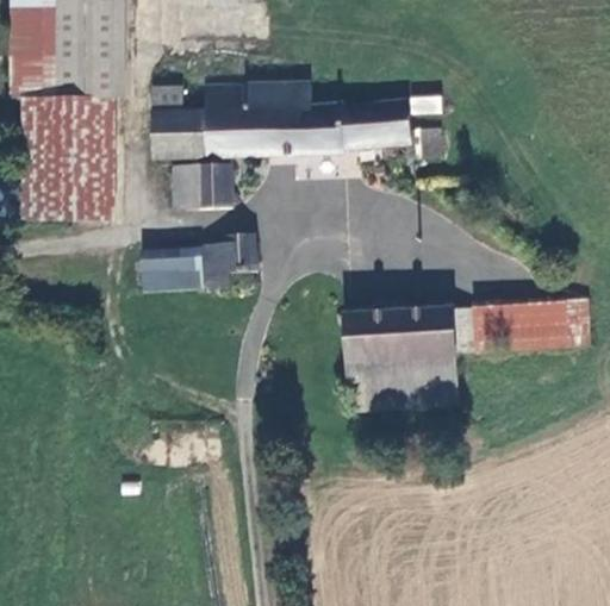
[(12,0),(12,95),(24,95),(116,95),(116,0),(12,0)]
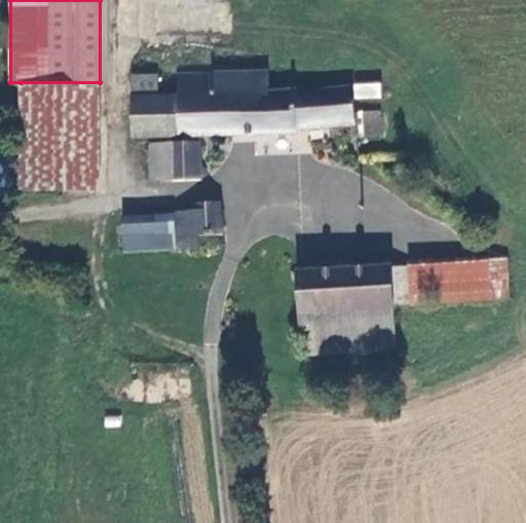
[(354,110),(353,83),(297,89),(297,87),(269,88),(268,70),(178,71),(179,92),(158,92),(158,73),(133,73),(134,135),(176,134),(172,143),(173,178),(201,177),(200,133),(299,129),(298,126),(355,121),(354,110)]
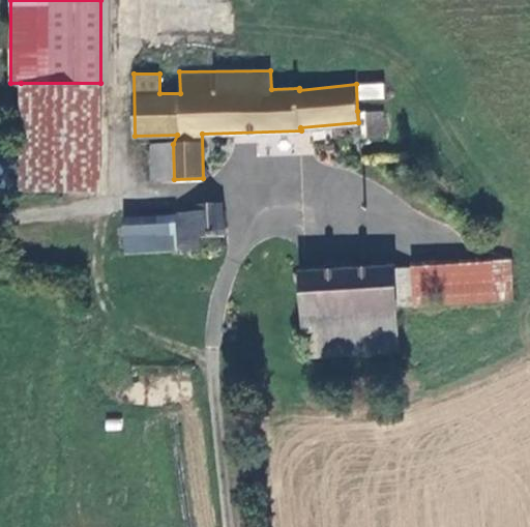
[(21,162),(22,188),(92,189),(93,85),(21,85),(21,155),(21,162)]
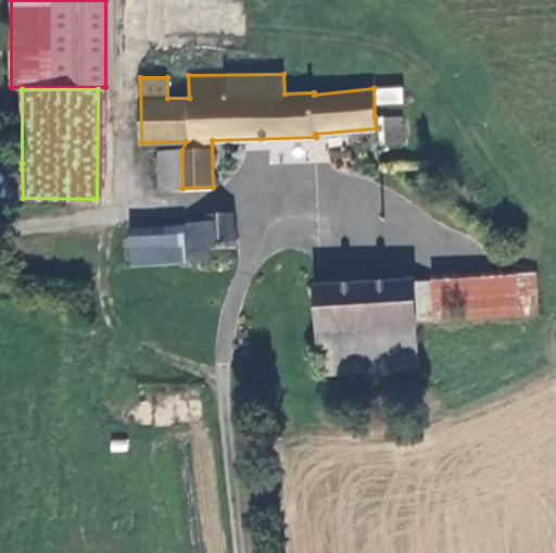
[(403,115),(375,116),(376,128),(377,142),(404,140),(403,115)]
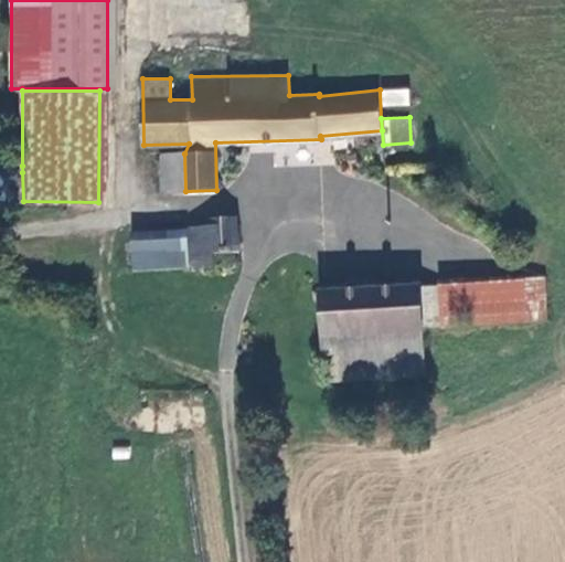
[(162,154),(162,192),(185,191),(184,154),(162,154)]
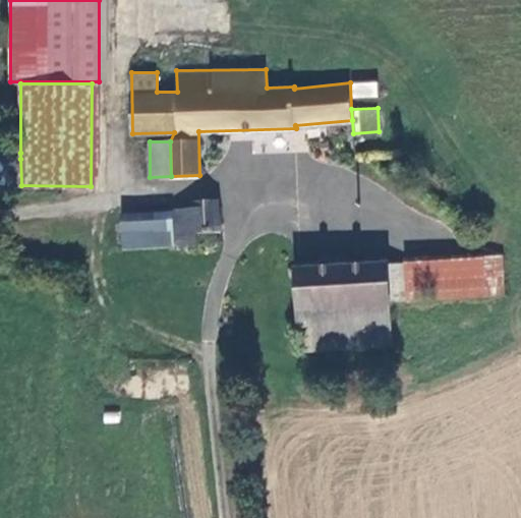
[(0,185),(21,185),(20,159),(0,159),(0,185)]
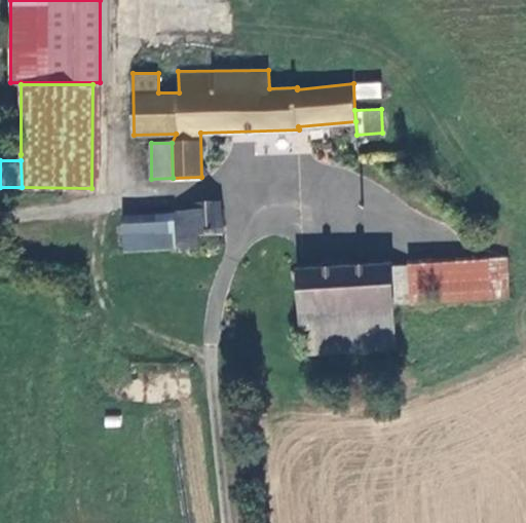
[(174,211),(174,220),(175,246),(199,245),(203,249),(210,250),(216,248),(220,243),(220,237),(218,232),(223,232),(220,199),(193,201),(194,209),(174,211)]
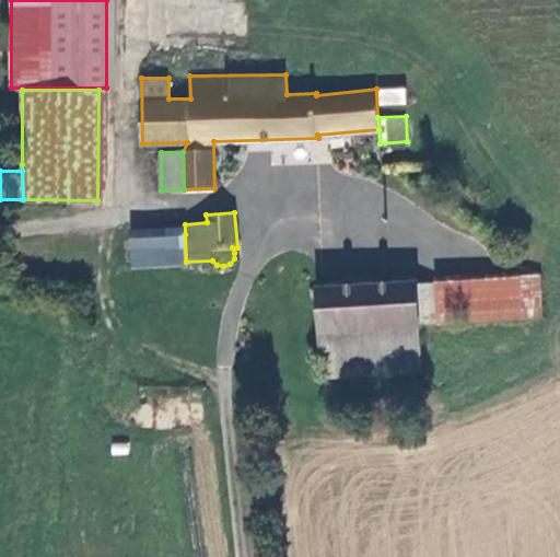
[(185,234),(131,238),(132,265),(186,262),(185,234)]
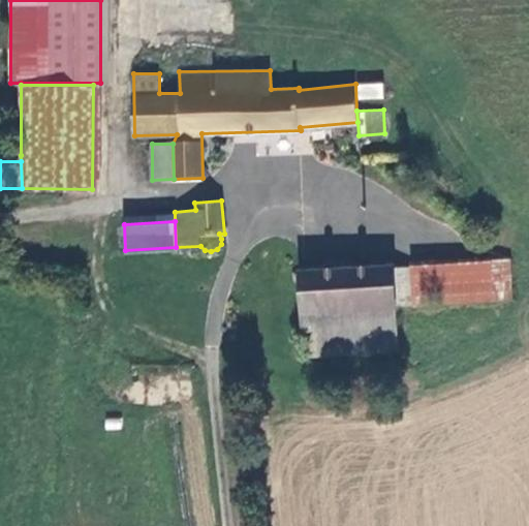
[(410,266),(394,267),(396,303),(512,296),(511,255),(492,259),(412,265),(410,266)]
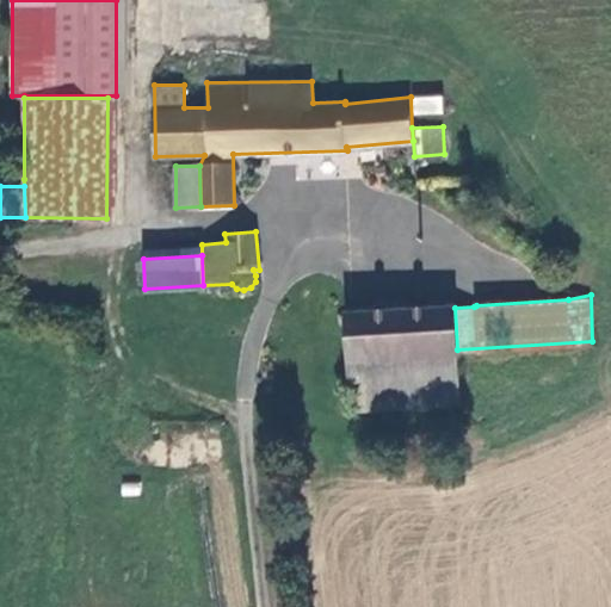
[(341,311),(341,334),(344,359),(452,353),(455,354),(455,348),(452,307),(341,311)]
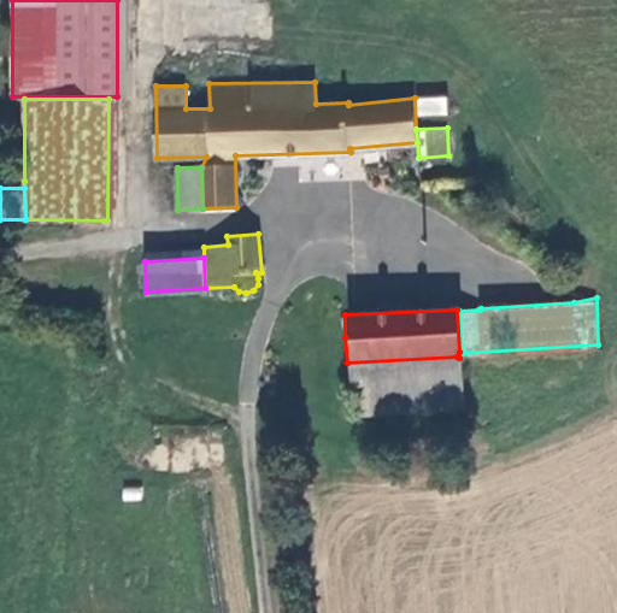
[(457,357),(347,363),(350,410),(458,404),(457,357)]
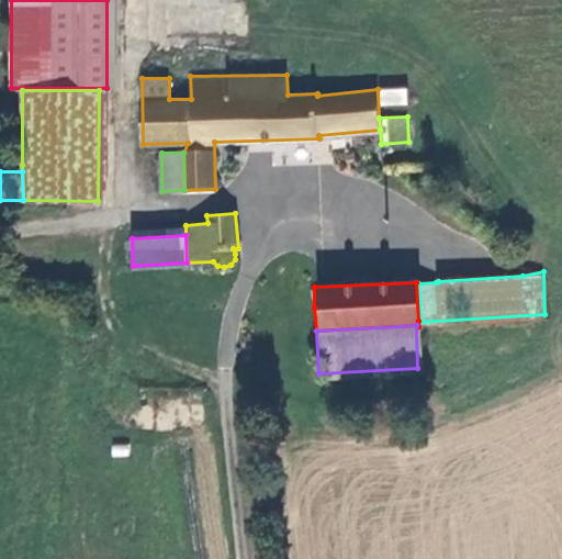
All buildings are outlined.
